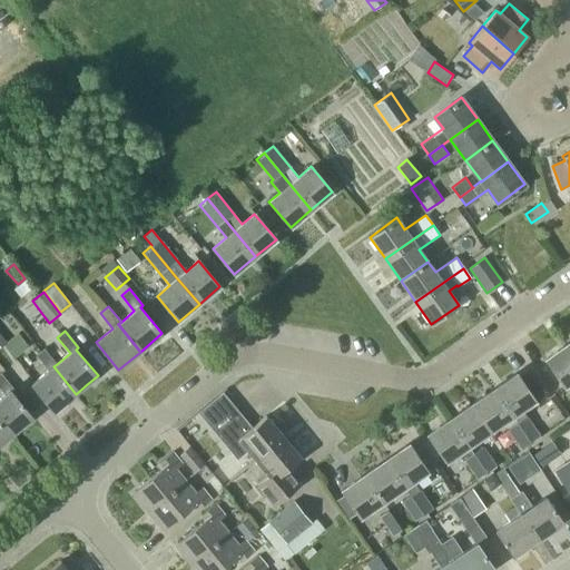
[(564,387),(569,382),(569,347),(568,344),(546,360),(564,387)]
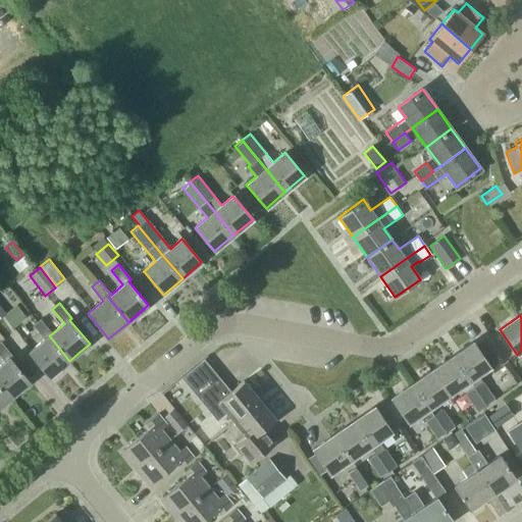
[(49,335),(52,333),(40,319),(33,325),(45,340),(29,353),(49,377),(69,361),(49,335)]
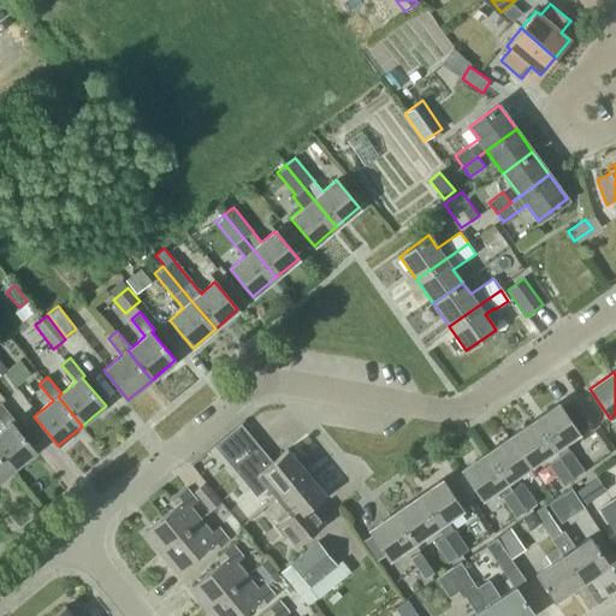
[(0,456),(12,471),(36,451),(12,424),(16,421),(1,403),(0,403),(0,420),(6,427),(0,431),(0,456)]
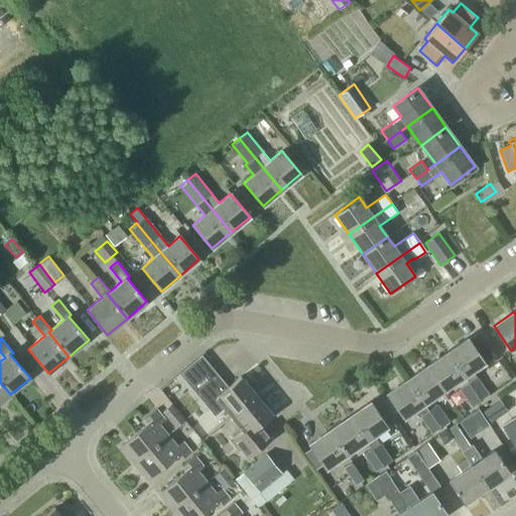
[(468,339),(446,353),(465,378),(468,382),(477,376),(474,372),(485,364),(468,339)]
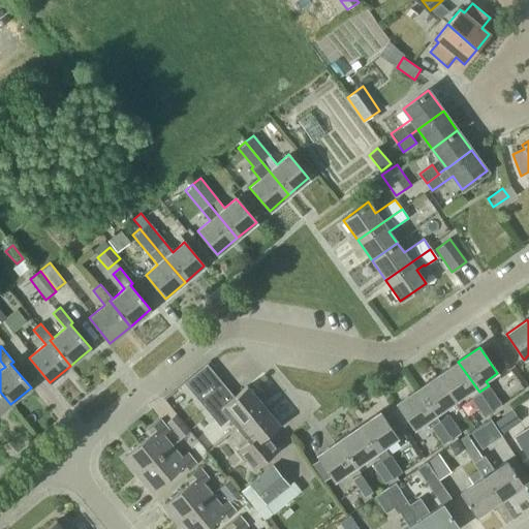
[(479,392),(476,387),(458,362),(438,375),(456,401),(468,393),(484,417),(493,411),(479,392)]
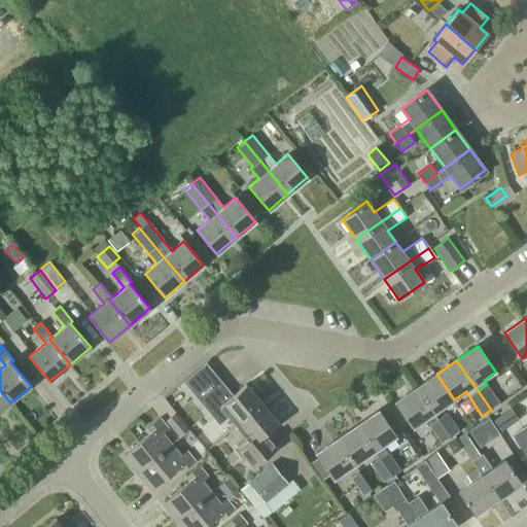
[(443,408),(454,399),(436,374),(416,387),(433,414),(451,437),(459,432),(443,408)]
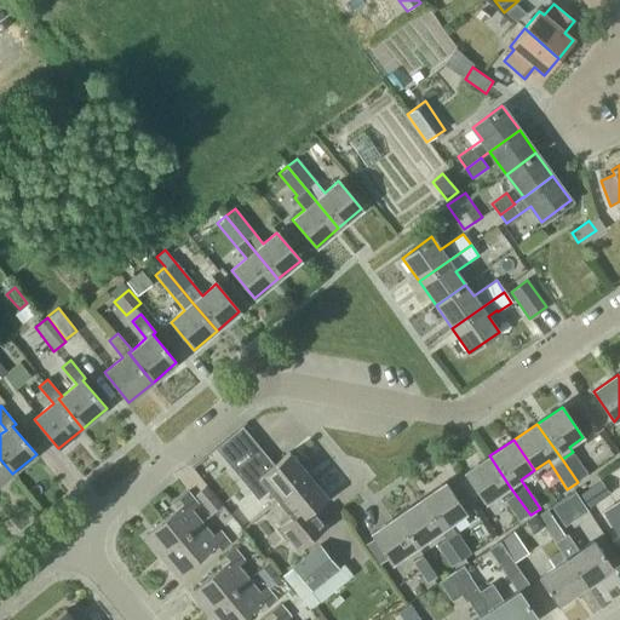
[(562,459),(578,482),(587,475),(573,452),(562,459)]
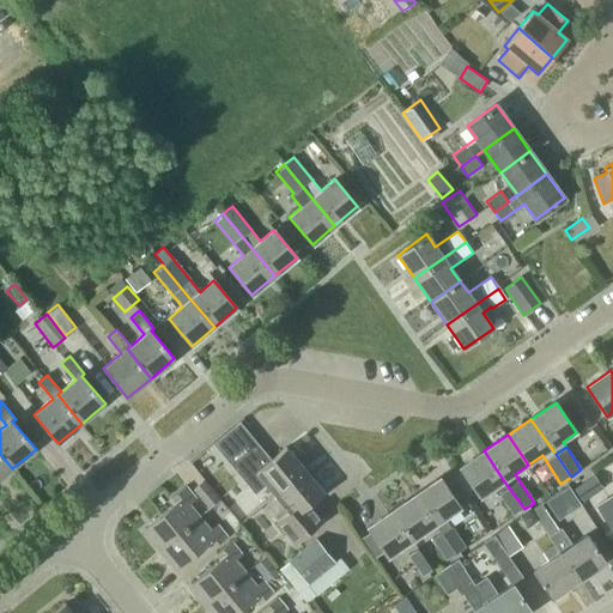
[(274,495),(304,471),(286,448),(271,460),(261,448),(235,469),(255,495),(266,485),(274,495)]
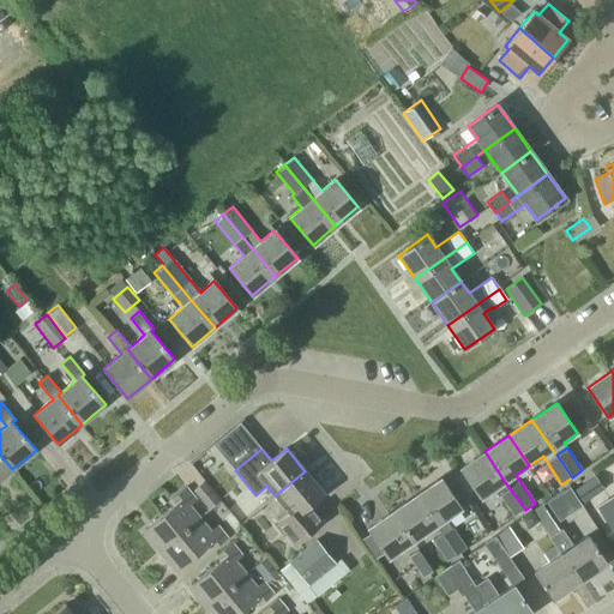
[(525,510),(505,482),(485,451),(461,468),(481,499),(494,489),(498,497),(499,495),(515,517),(525,510)]
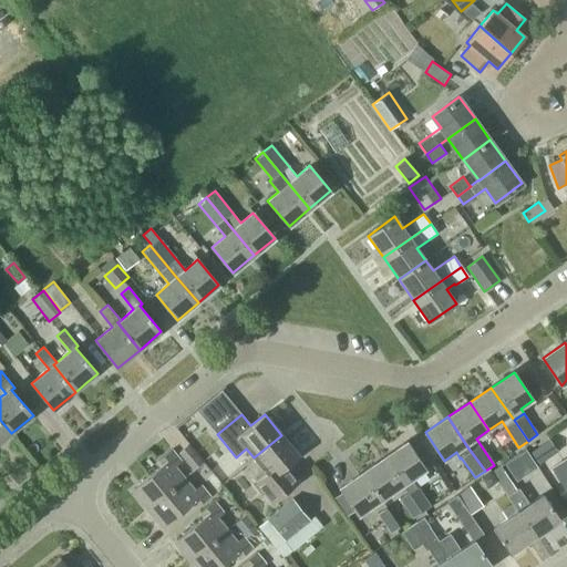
[(0,420),(0,442),(11,433),(0,420)]
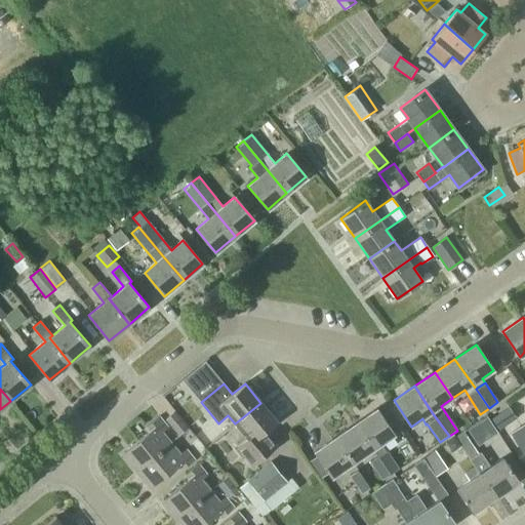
[(264,433),(277,421),(260,403),(235,423),(247,439),(238,447),(249,461),(273,443),(264,433)]
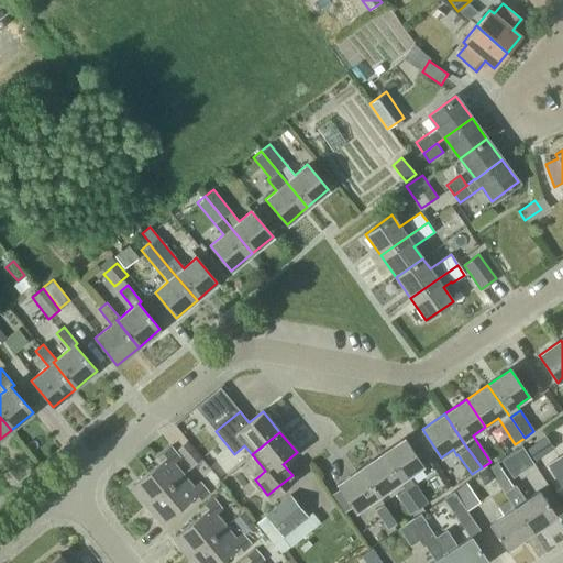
[(527,450),(534,461),(553,448),(545,437),(527,450)]
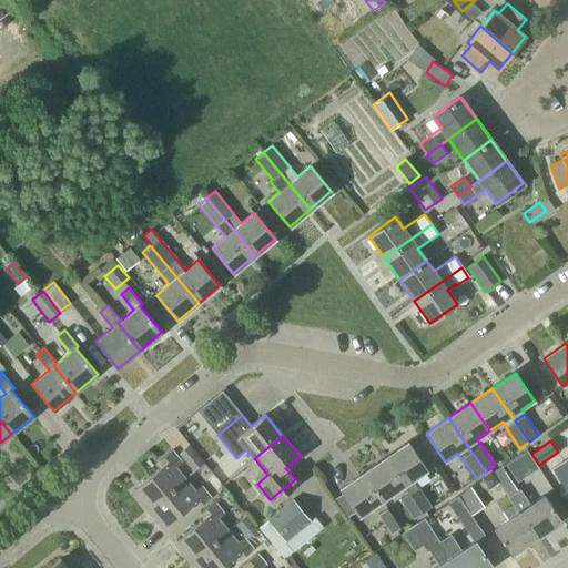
[(385,458),(404,486),(404,485),(407,492),(423,514),(432,507),(417,486),(416,487),(412,480),(426,470),(417,458),(413,450),(407,443),(385,458)]
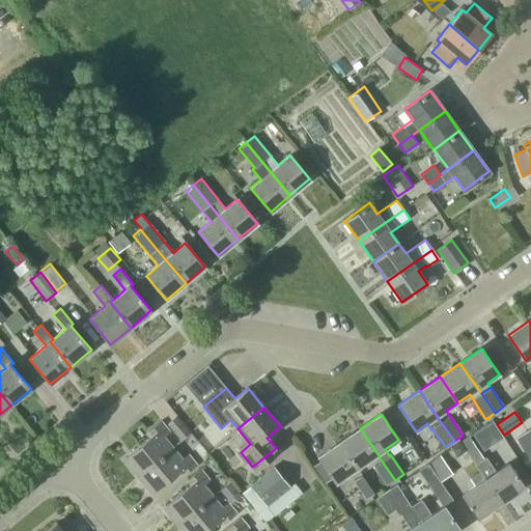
[(190,432),(176,416),(167,423),(180,440),(190,432)]
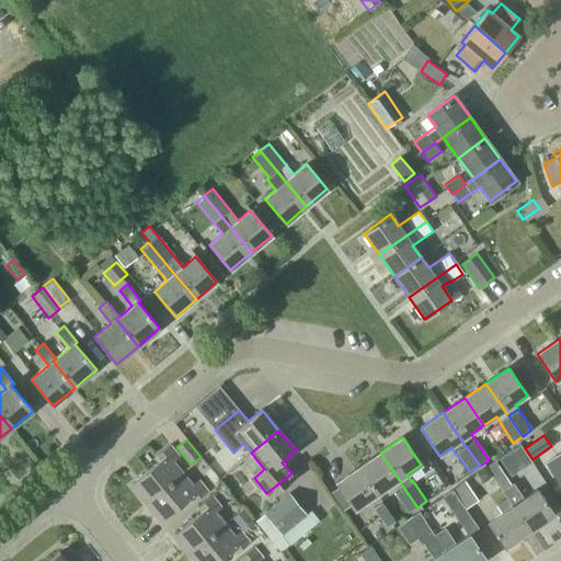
[(414,441),(408,445),(412,453),(421,465),(427,459),(414,441)]
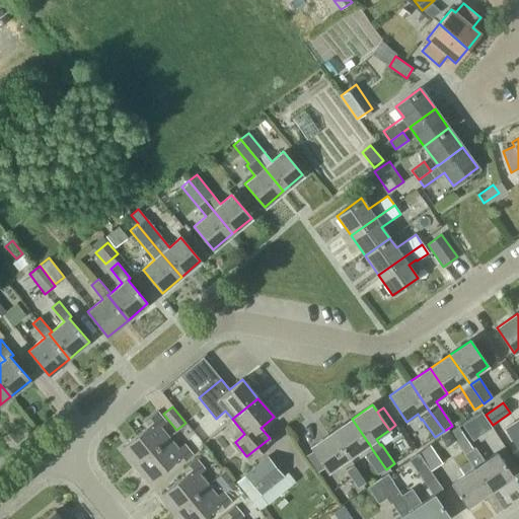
[(482,412),(462,425),(472,440),(492,428),(482,412)]
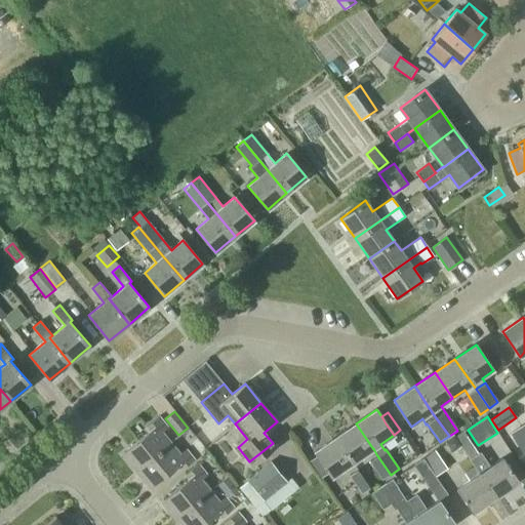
[(136,472),(171,444),(162,433),(167,429),(159,417),(147,428),(150,432),(122,454),(136,472)]
